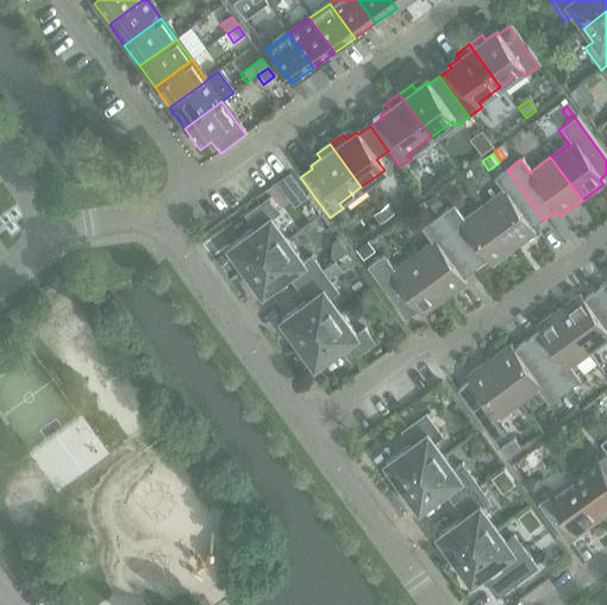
[(493,180),(501,193),(481,207),(512,251),(534,234),(531,229),(543,220),(507,170),(493,180)]
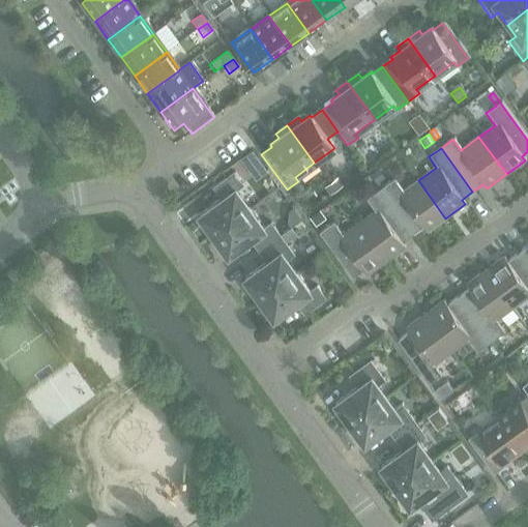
[(241,158),(238,160),(243,167),(255,158),(250,152),(241,158)]
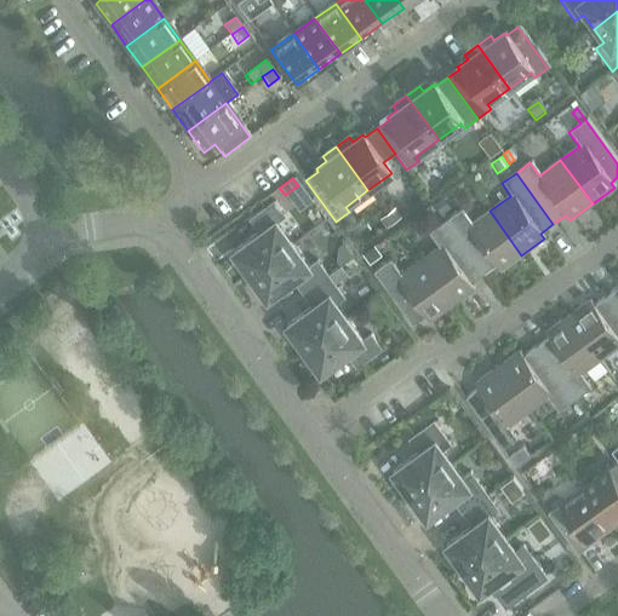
[(433,206),(439,216),(448,209),(441,200),(433,206)]
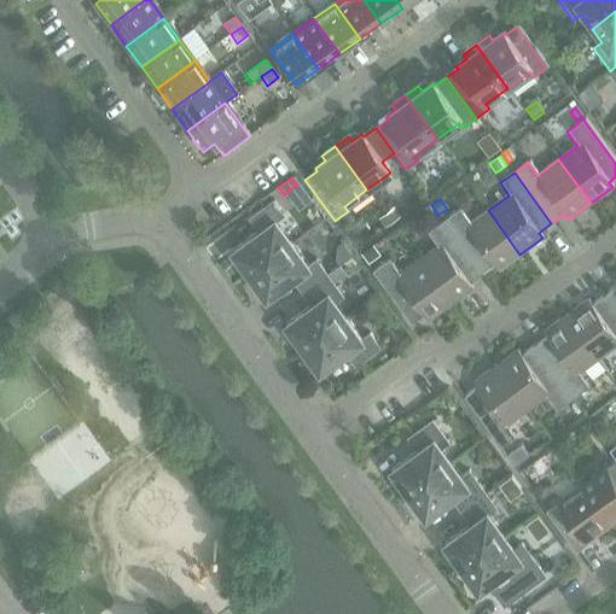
[(239,263),(234,267),(244,280),(291,246),(274,223),(283,217),(272,203),(248,221),(257,234),(231,253),(239,263)]
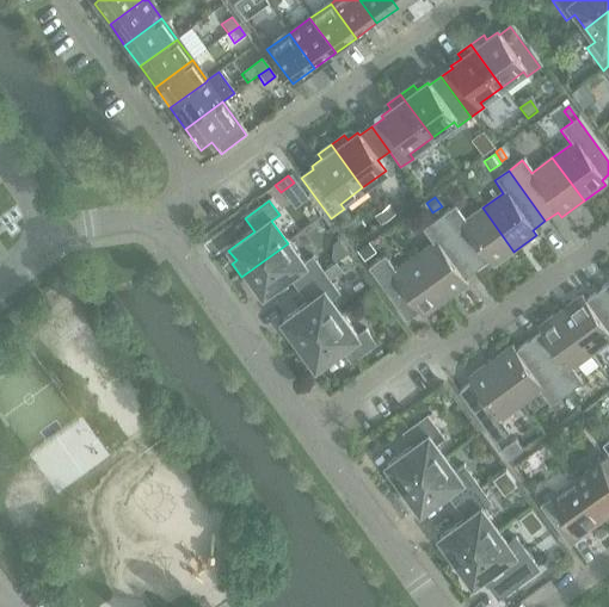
[(424,204),(416,210),(419,215),(428,209),(424,204)]
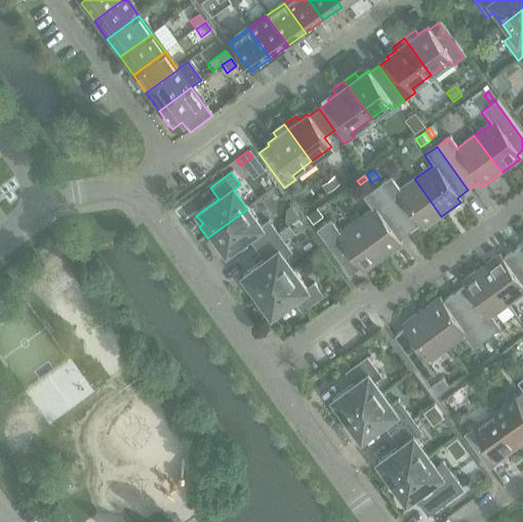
[(333,177),(326,183),(332,190),(338,186),(333,177)]
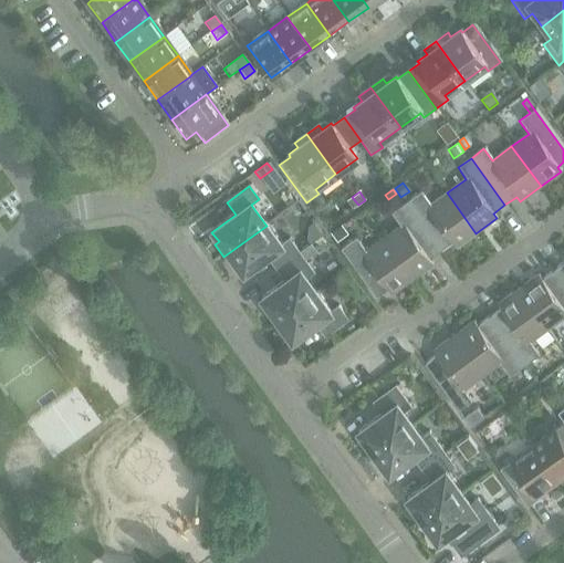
[(452,243),(456,248),(476,233),(447,193),(429,206),(419,193),(405,202),(440,251),(452,243)]
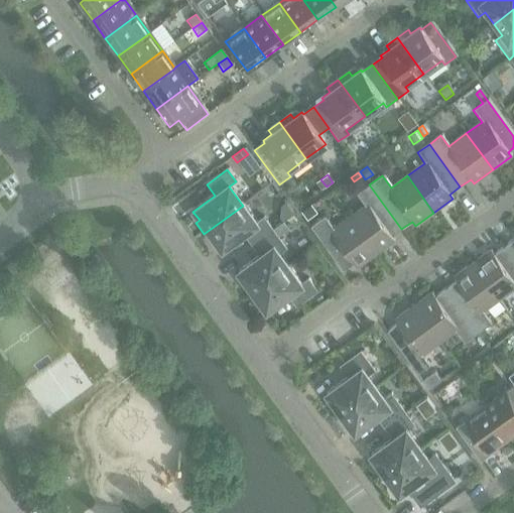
[(320,179),(314,183),(319,191),(327,186),(320,179)]
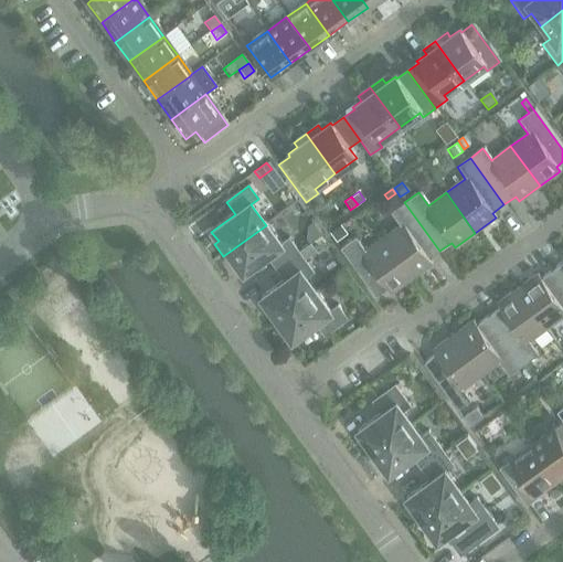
[(431,264),(427,260),(439,251),(404,202),(390,213),(399,226),(382,239),(411,279),(431,264)]
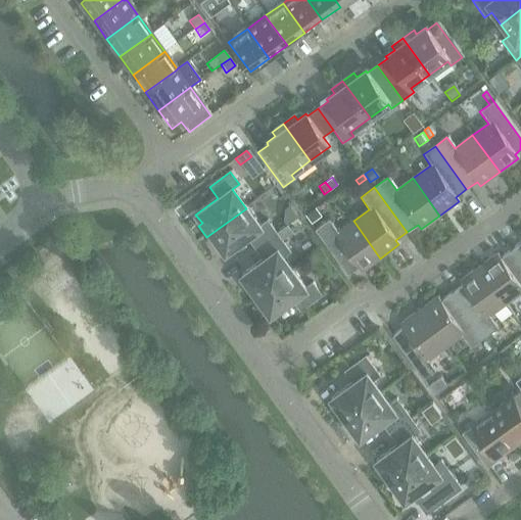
[(267,222),(259,227),(246,208),(206,237),(214,247),(218,245),(224,253),(246,238),(254,249),(275,235),(275,234),(267,222)]
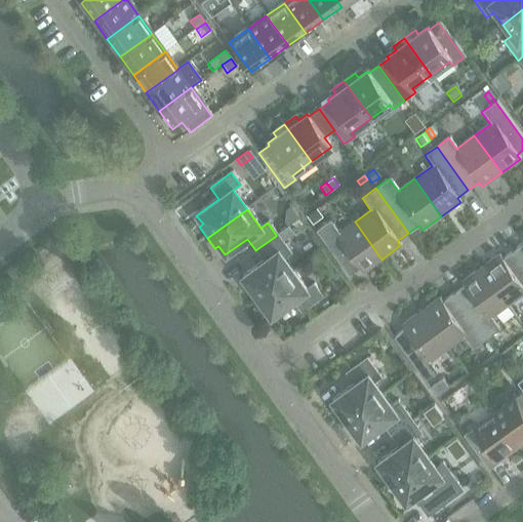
[(305,217),(311,226),(321,218),(316,210),(305,217)]
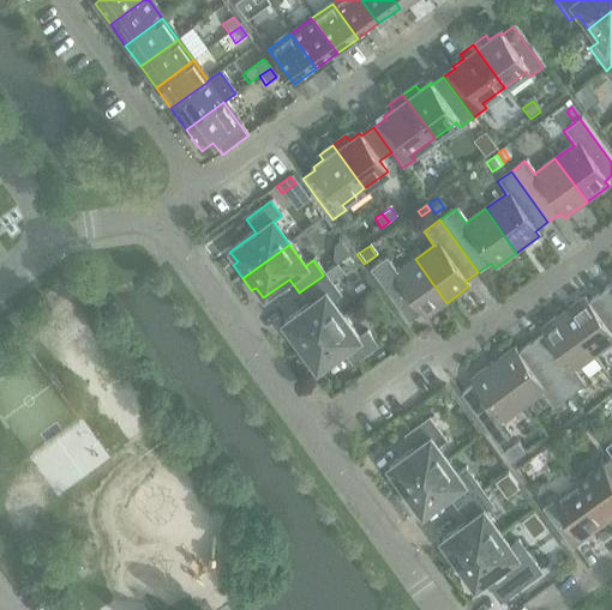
[(407,324),(420,314),(424,319),(447,303),(415,259),(396,273),(385,259),(369,271),(407,324)]
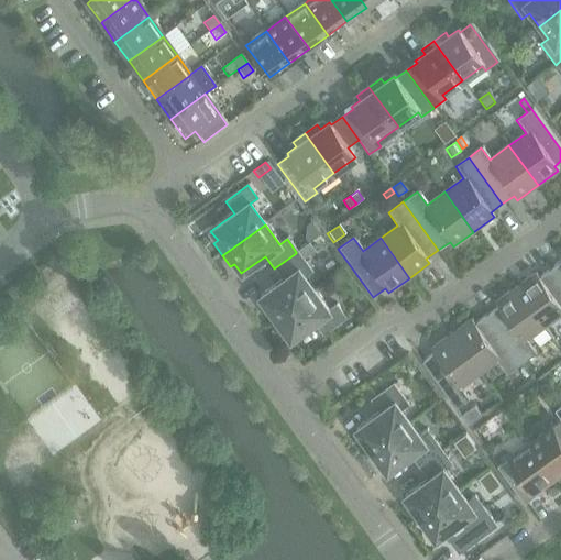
[(262,310),(271,322),(314,292),(304,278),(311,273),(301,260),(314,251),(308,243),(296,252),(296,253),(274,268),(283,281),(259,298),(266,307),(262,310)]
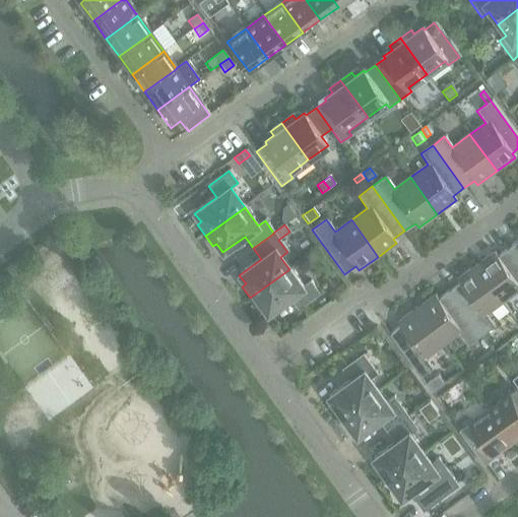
[(517,235),(515,238),(517,241),(508,249),(517,263),(517,235)]
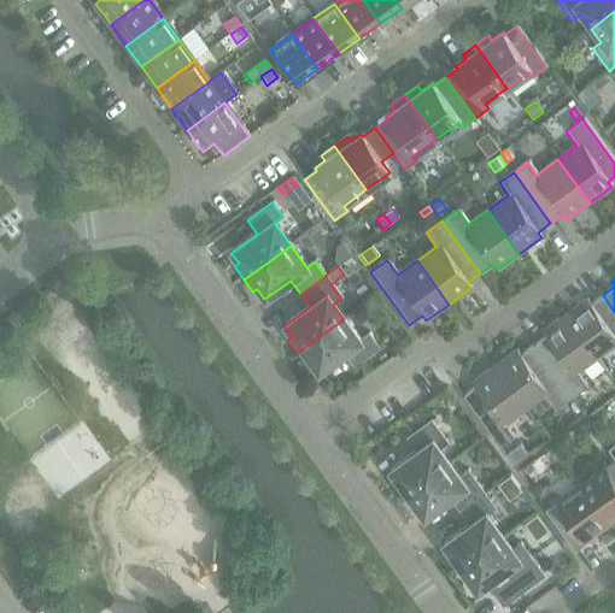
[(590,305),(586,300),(564,316),(596,360),(614,346),(614,312),(603,295),(590,305)]
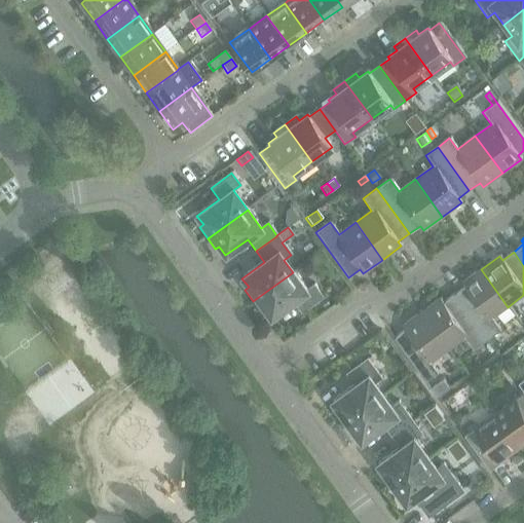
[(461,284),(464,288),(453,295),(486,341),(499,331),(491,319),(508,307),(481,269),(461,284)]
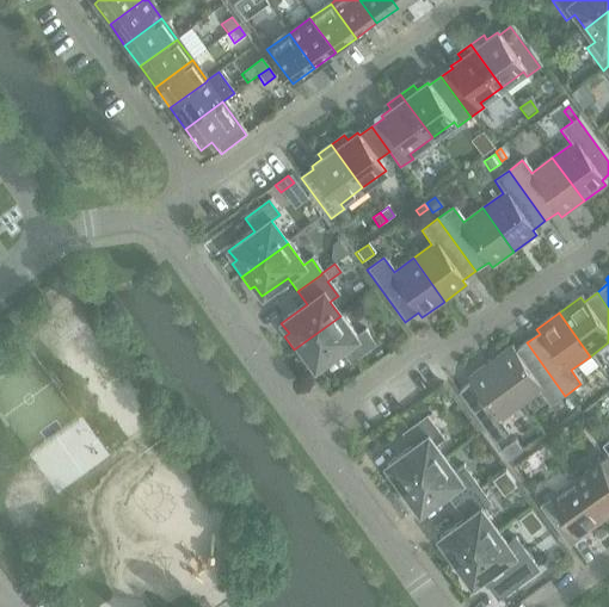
[(364,332),(356,338),(340,316),(294,350),(302,361),(307,359),(315,369),(340,351),(350,364),(374,346),(364,332)]
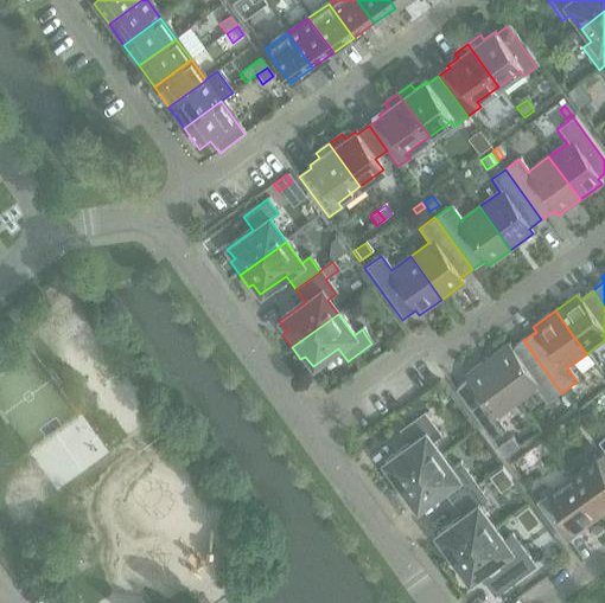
[(511,350),(508,345),(485,360),(516,404),(535,390),(546,404),(561,393),(523,340),(511,350)]
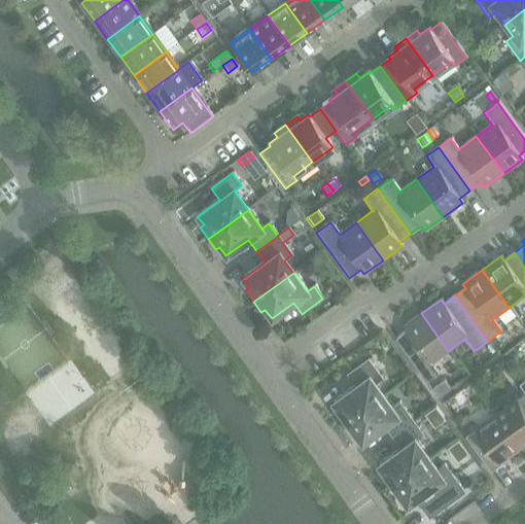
[(438,375),(430,363),(448,351),(421,313),(403,327),(406,332),(393,340),(425,384),(438,375)]
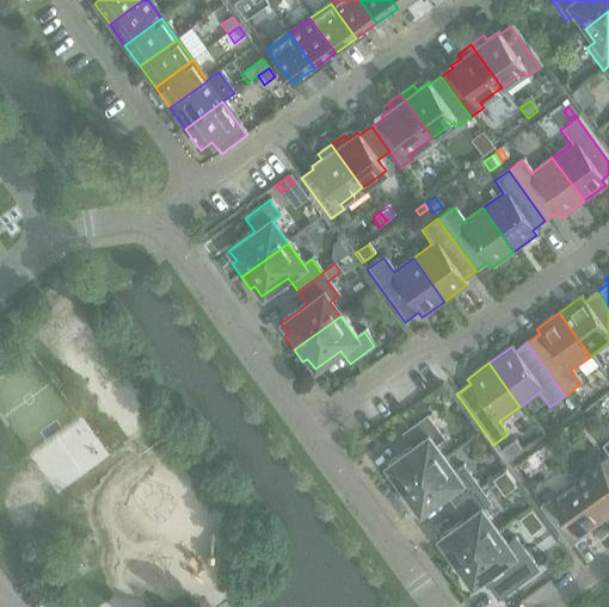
[(393,477),(388,481),(398,494),(444,460),(434,446),(442,440),(426,417),(401,435),(411,448),(386,466),(393,477)]
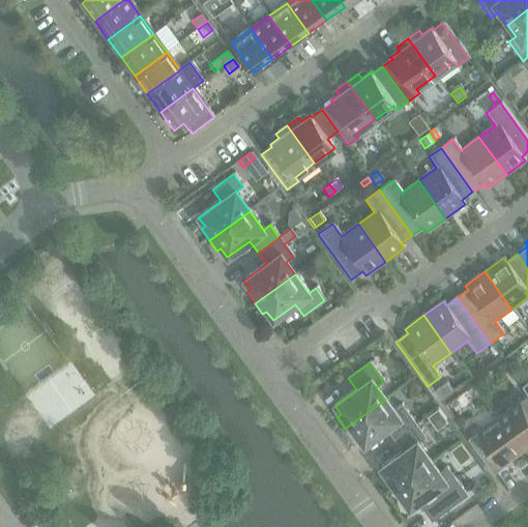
[(512,363),(508,366),(514,374),(518,371),(512,363)]
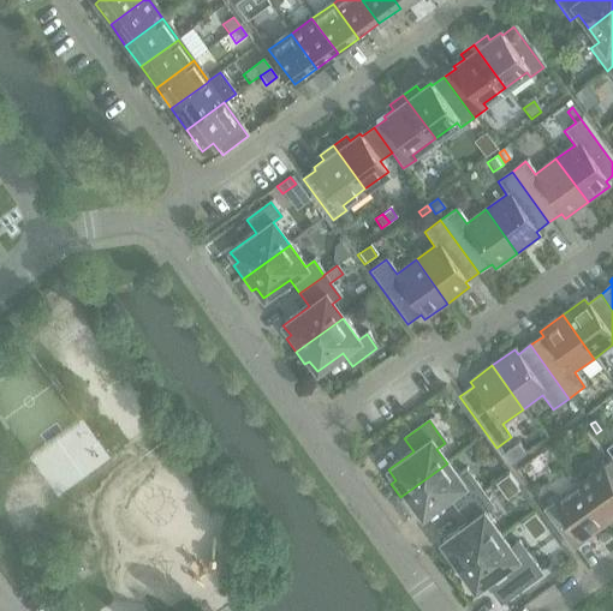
[(503,455),(510,466),(524,455),(517,444),(503,455)]
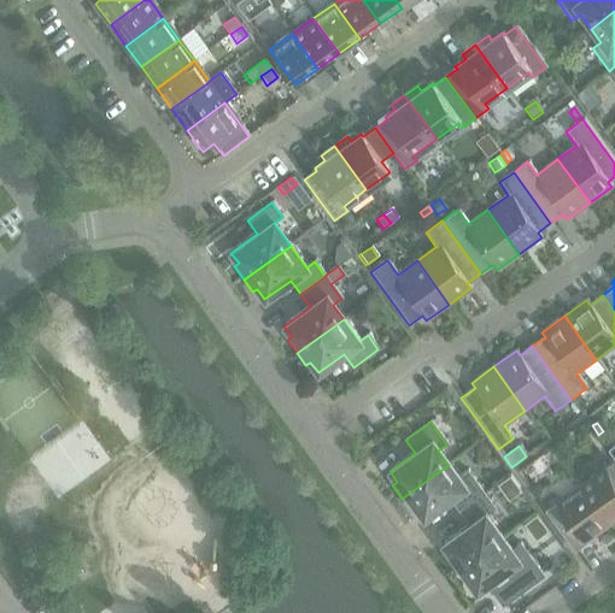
[(614,460),(580,487),(607,523),(614,516),(614,460)]
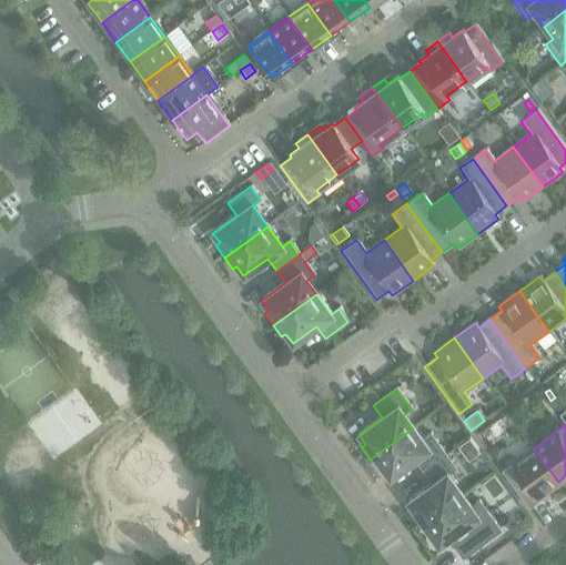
[(430,435),(422,441),(413,429),(370,460),(378,471),(383,468),(390,477),(413,461),(422,473),(445,456),(430,435)]
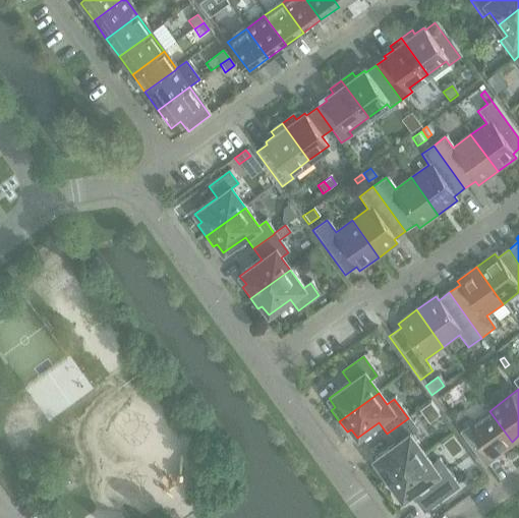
[(483,468),(495,460),(492,456),(512,442),(489,411),(459,434),(483,468)]
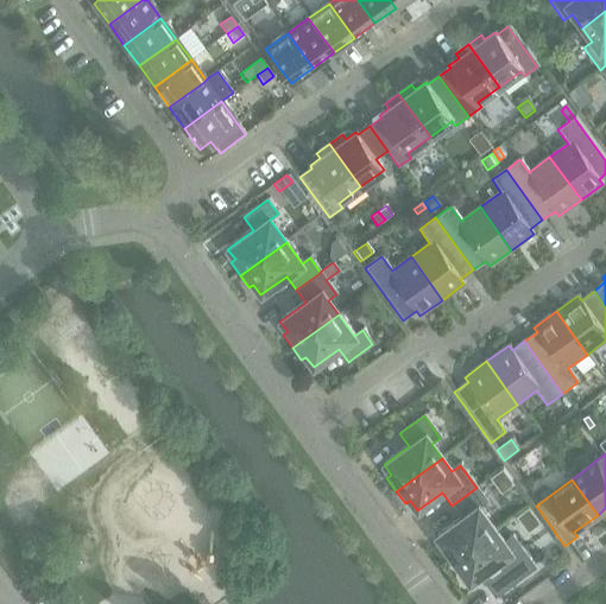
[(479,508),(486,502),(477,488),(452,506),(461,519),(436,536),(443,547),(439,551),(448,564),(494,531),(479,508)]
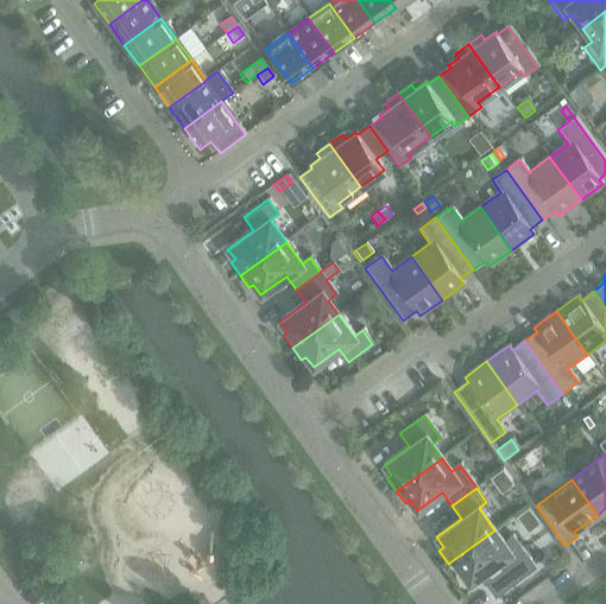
[(538,525),(528,509),(517,519),(528,533),(538,525)]
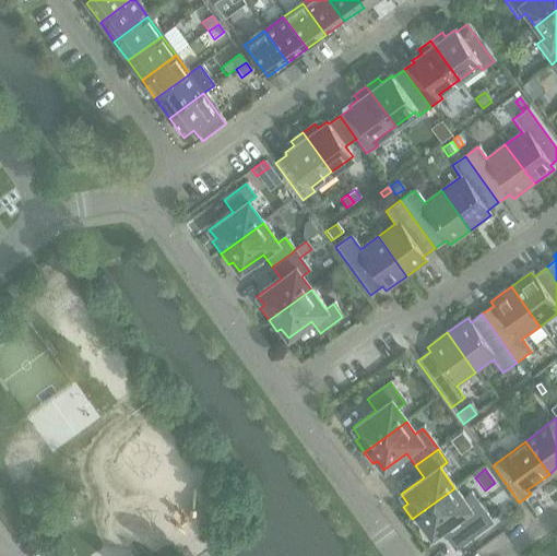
[(471,495),(463,499),(454,488),(412,519),(421,530),(425,527),(431,536),(440,531),(454,551),(492,523),(471,495)]
